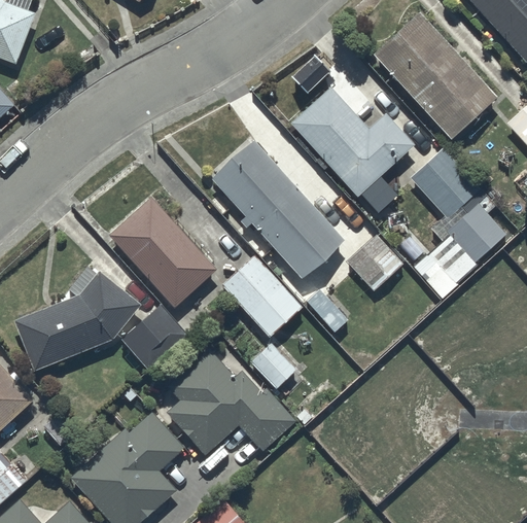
[(0,0),(0,57),(18,63),(36,12),(7,2),(5,0),(0,0)]
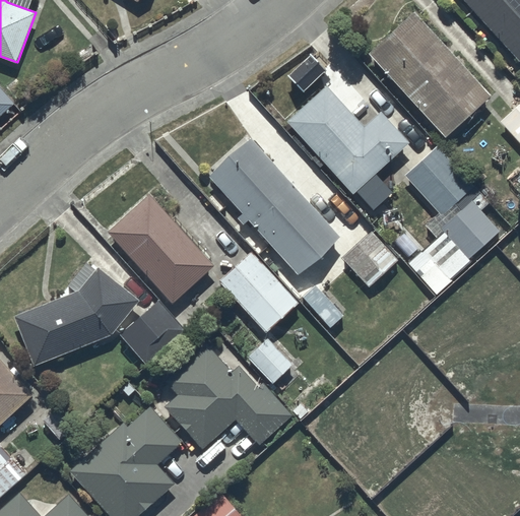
[(463,0),(519,63),(519,62),(519,0),(463,0)]
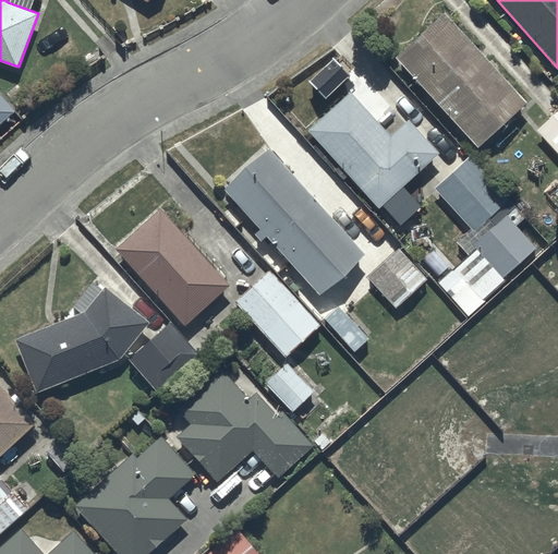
[(445,11),(393,58),(477,148),(528,103),(445,11)]
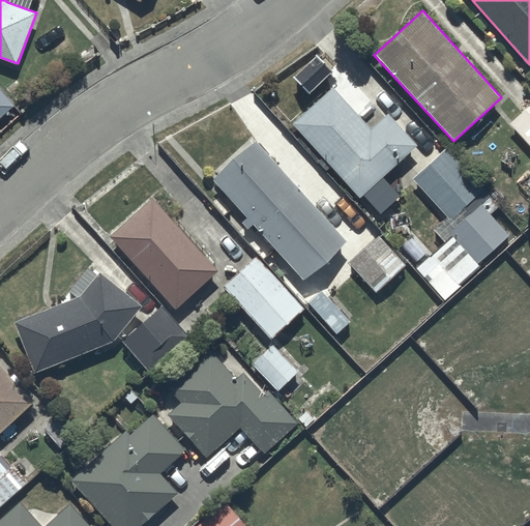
[(0,118),(16,106),(20,110),(30,100),(15,83),(5,91),(0,86),(0,118)]
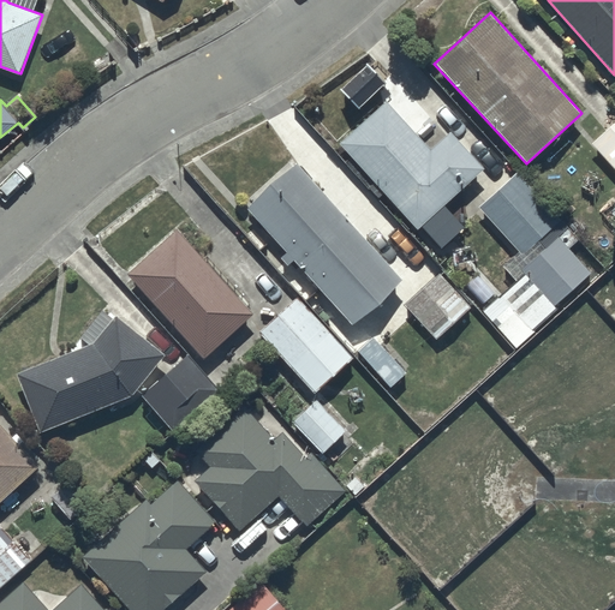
[(384,99),(336,142),(416,229),(483,168),(449,130),(430,148),(384,99)]
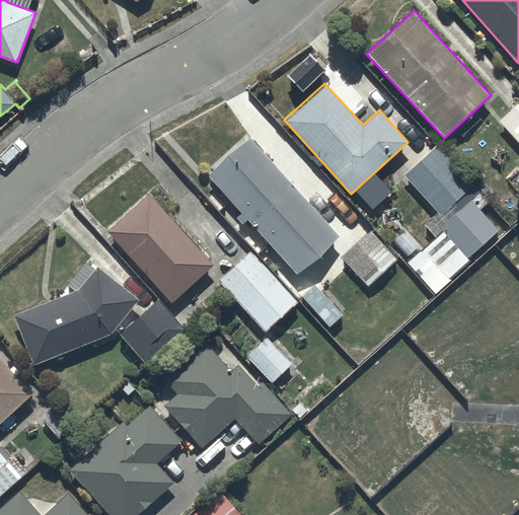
[(518,100),(498,121),(518,143),(518,100)]
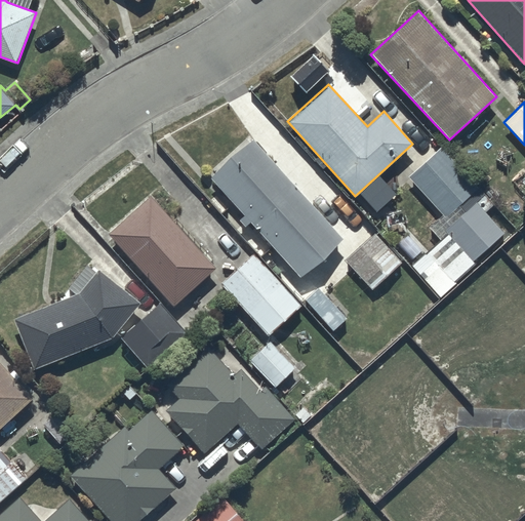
[(253,139),(210,178),(243,214),(238,219),(245,228),(250,224),(299,278),(344,239),(253,139)]
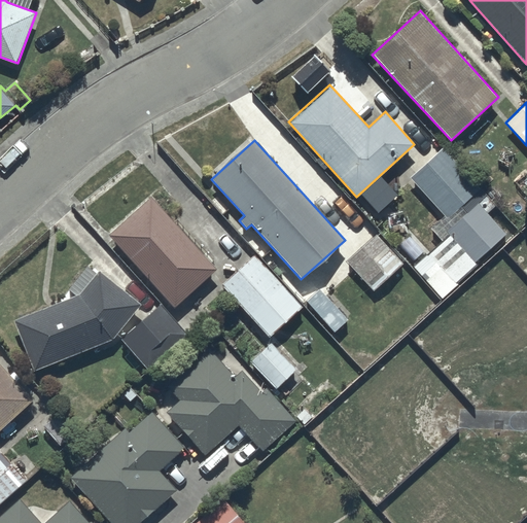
[(443,145),(409,177),(442,213),(429,224),(445,242),(450,237),(475,263),(506,233),(487,211),(496,203),(443,145)]
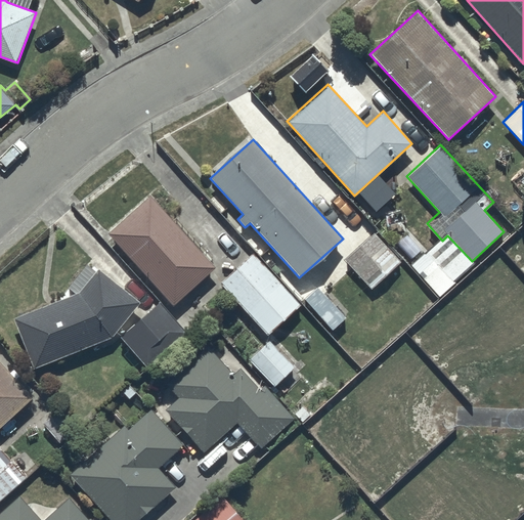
[(153,195),(108,233),(172,307),(216,267),(153,195)]
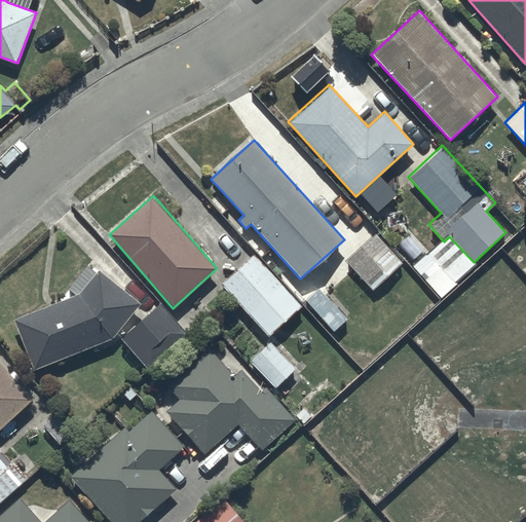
[(376,232),(345,260),(372,289),(403,260),(376,232)]
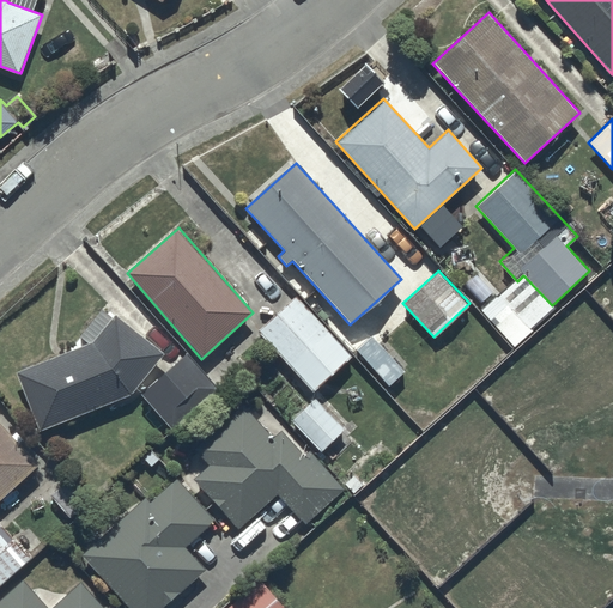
[(296,293),(255,329),(314,394),(353,357),(296,293)]
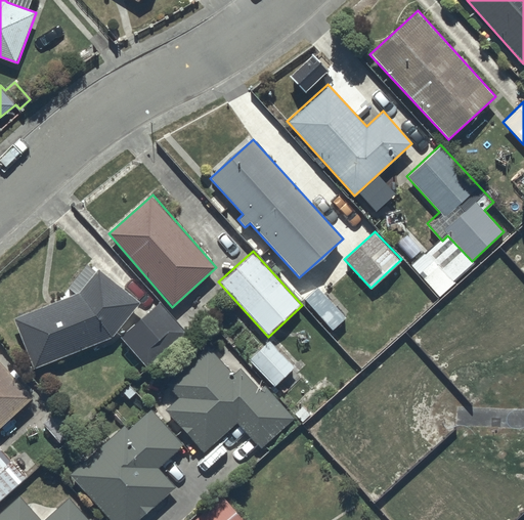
[(76,293),(12,317),(33,370),(110,340),(118,329),(138,304),(87,262),(68,286),(76,293)]
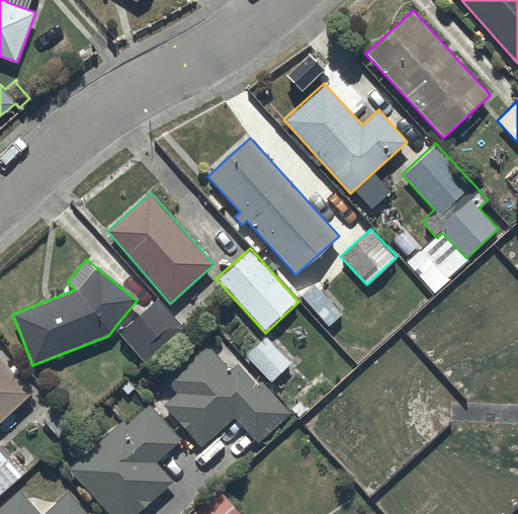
[(313,279),(298,292),(329,327),(343,314),(313,279)]
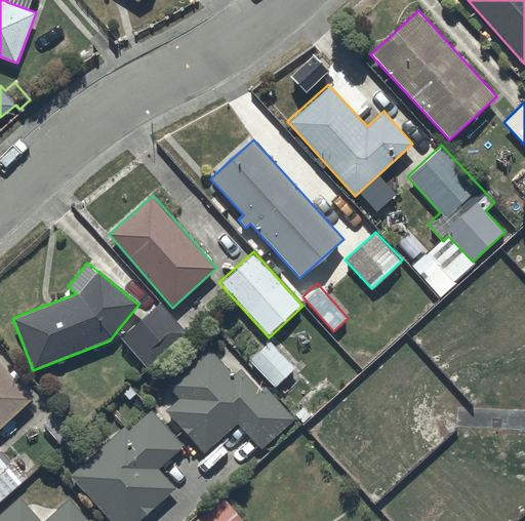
[(160,303),(119,336),(146,369),(188,335),(160,303)]
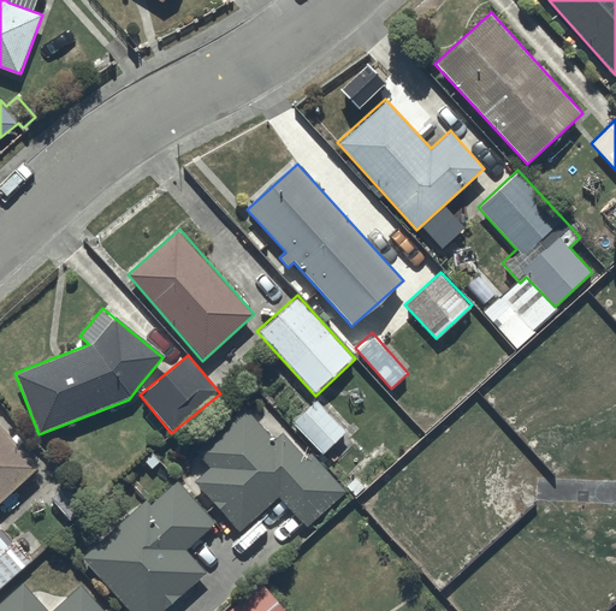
[(318,399),(292,422),(323,455),(347,432),(318,399)]
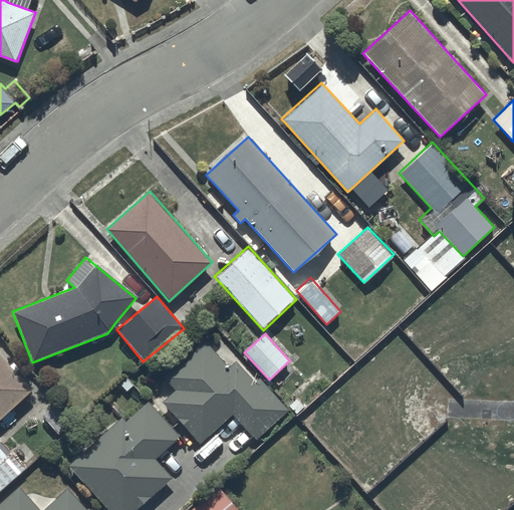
[(206,339),(163,375),(175,390),(162,402),(199,446),(234,416),(254,439),(290,409),(261,374),(253,381),(234,358),(227,364),(206,339)]
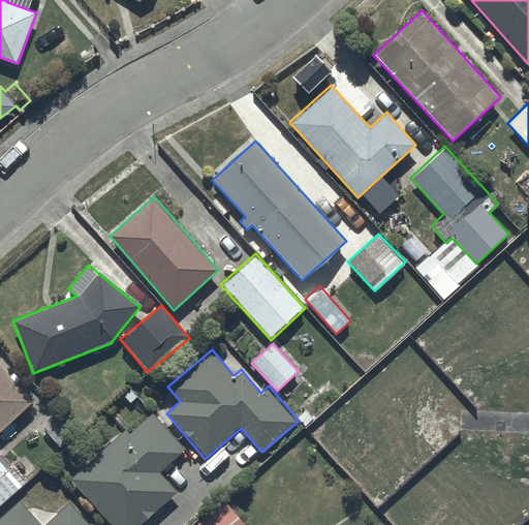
[(0,432),(34,402),(0,364),(0,432)]
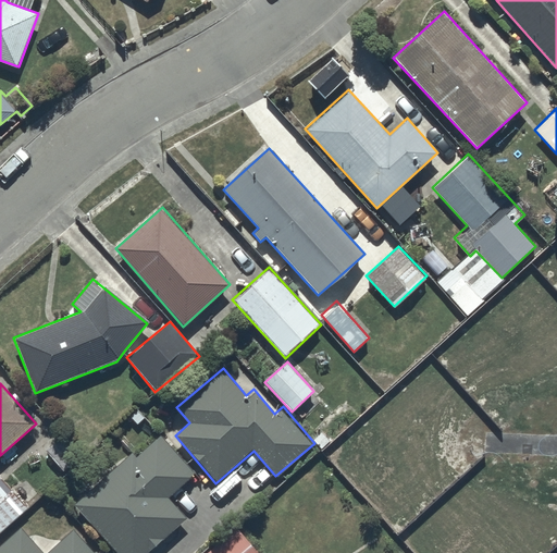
[(133,452),(73,503),(115,552),(148,552),(187,520),(168,498),(196,472),(162,433),(135,455),(133,452)]
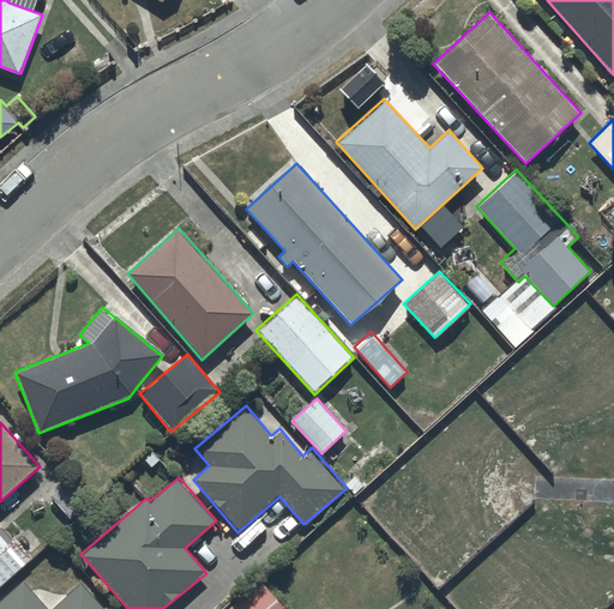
[(0,520),(0,585),(31,555),(0,520)]
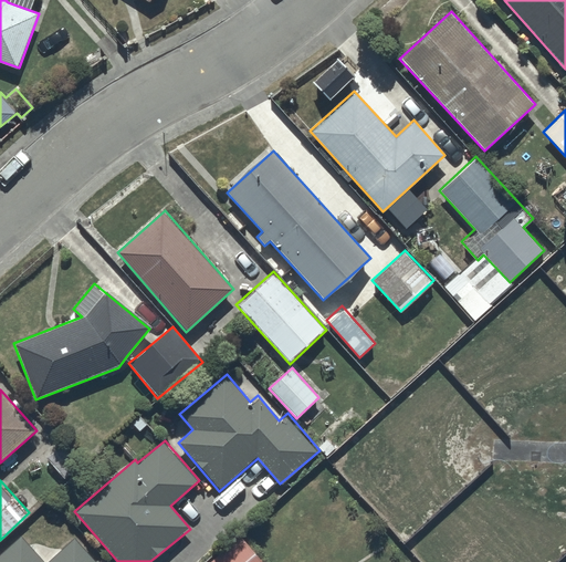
[(46,561),(21,534),(0,552),(0,561),(96,561),(74,537),(46,561)]
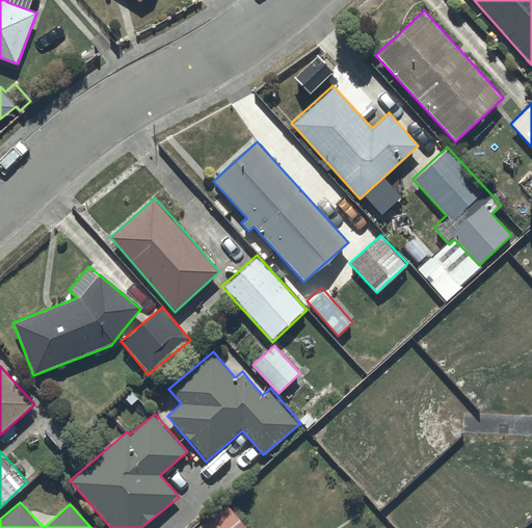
[(247,527),(227,502),(194,527),(247,527)]
